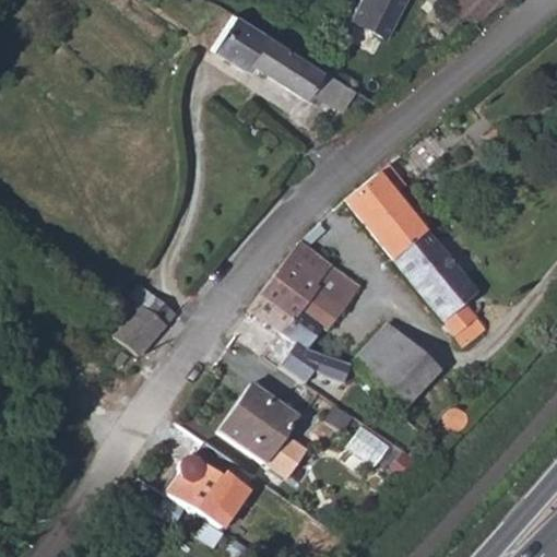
[(388,38),(407,0),(362,0),(353,20),(388,38)]
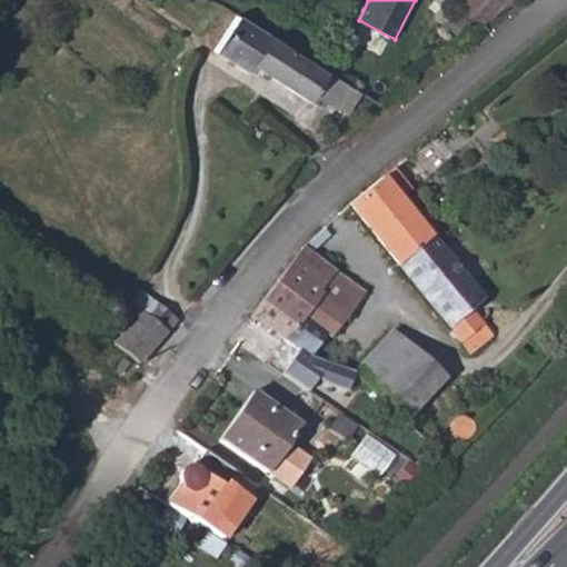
[(464,0),(457,8),(484,23),(487,26),(515,0),(464,0)]
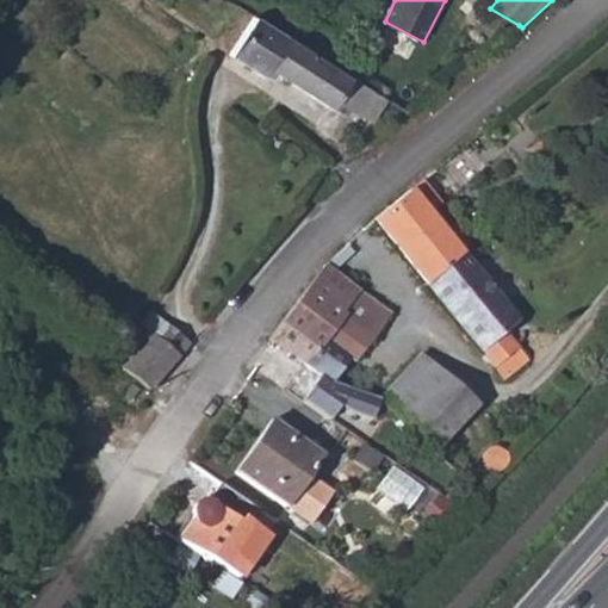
[(376,124),(390,100),(353,78),(321,57),(272,26),(260,18),(235,57),(273,81),(278,74),(335,109),(339,105),(376,124)]
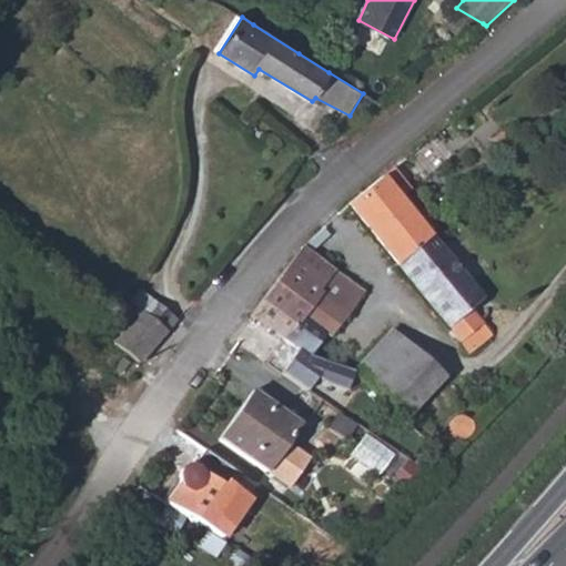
[(381,223),(403,202),(417,195),(400,173),(388,180),(354,208),(372,230),(381,223)]
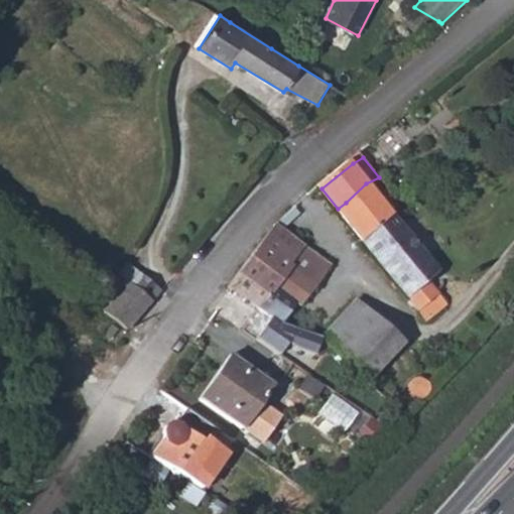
[(363,241),(393,216),(377,197),(366,183),(346,203),(338,209),(363,241)]
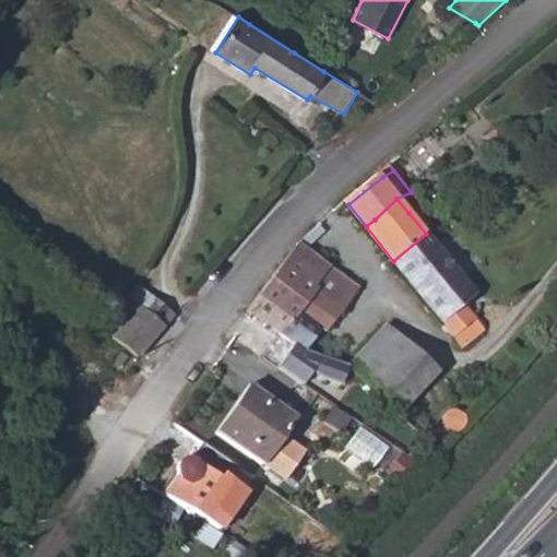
[(475,294),(426,234),(393,261),(440,322),(475,294)]
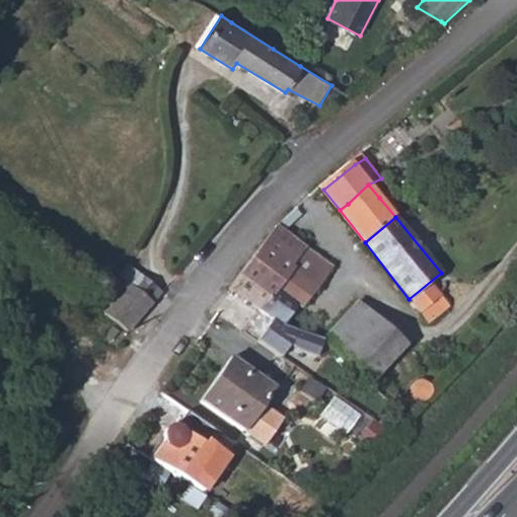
[(310,249),(280,228),(243,272),(275,295),(276,294),(290,276),(310,249)]
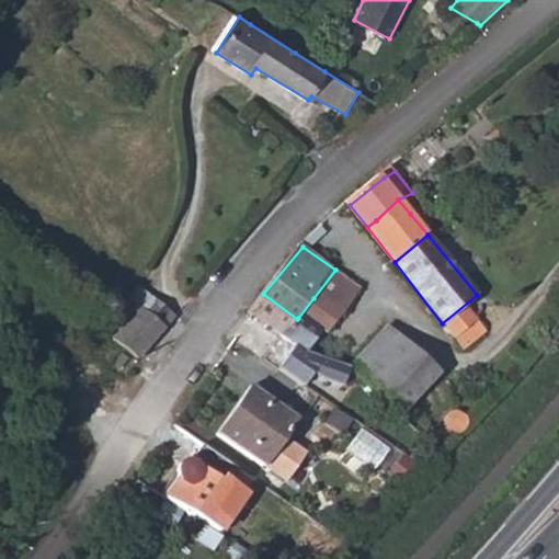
[(362,289),(335,270),(314,298),(342,314),(362,289)]
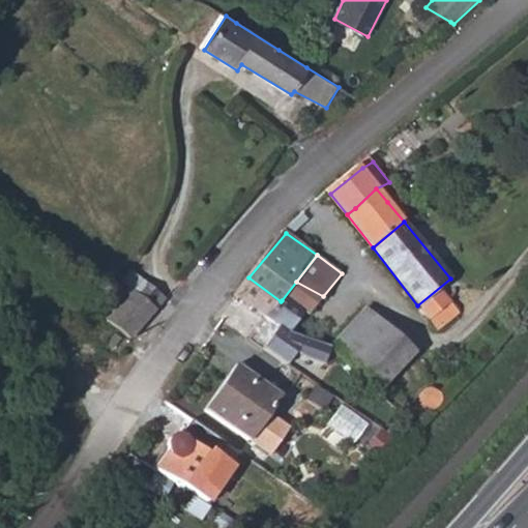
[(134,270),(97,310),(125,333),(132,341),(167,298),(134,270)]
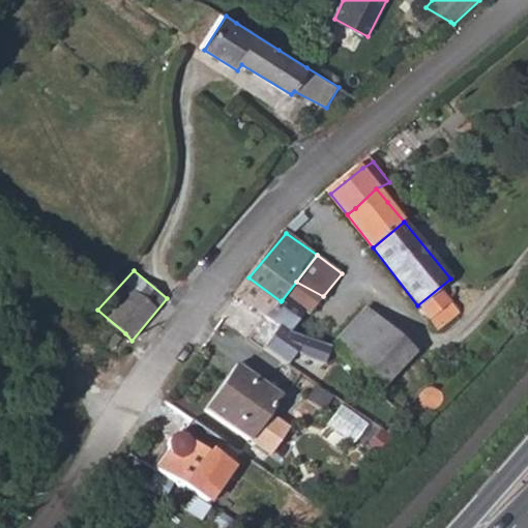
[(239,297),(293,335),(308,316),(282,300),(281,301),(248,277),(237,294),(239,297)]
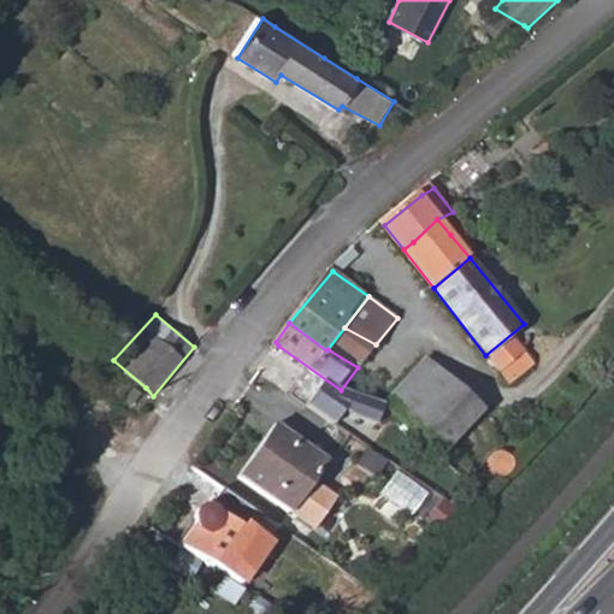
[(358,367),(376,344),(344,328),(328,349),(358,367)]
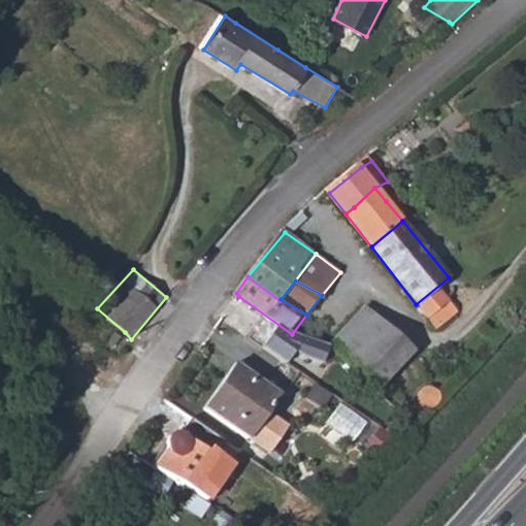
[(430,318),(442,329),(458,311),(450,300),(430,318)]
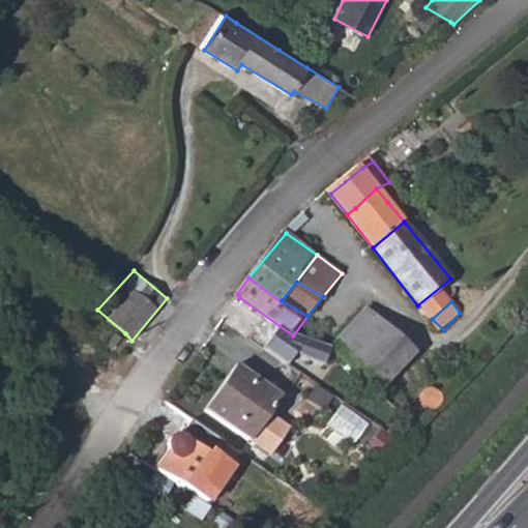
[(367,377),(381,391),(414,355),(411,352),(367,309),(332,344),(367,377)]
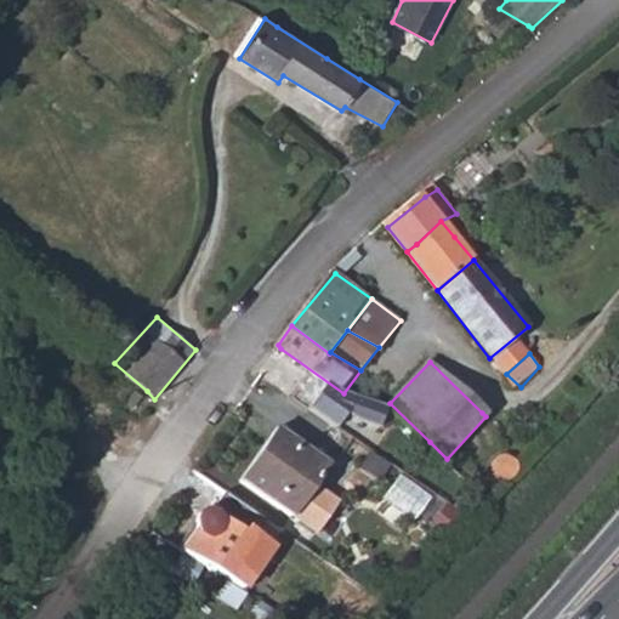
[(520,401),(532,416),(540,410),(526,395),(520,401)]
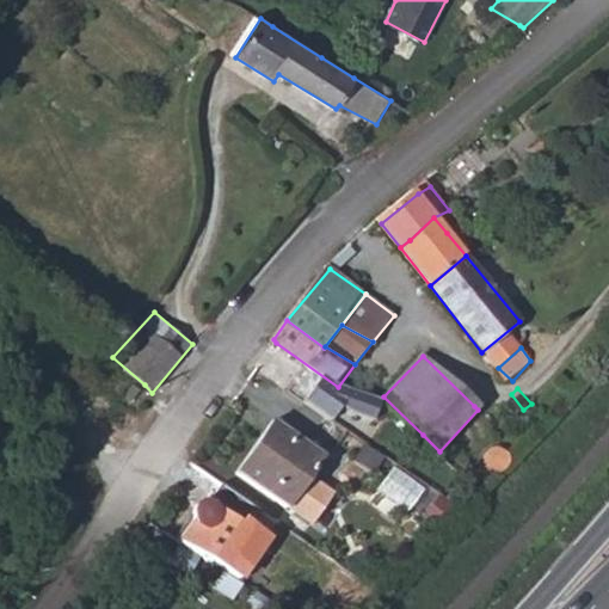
[(108,428),(93,418),(86,429),(98,438),(108,428)]
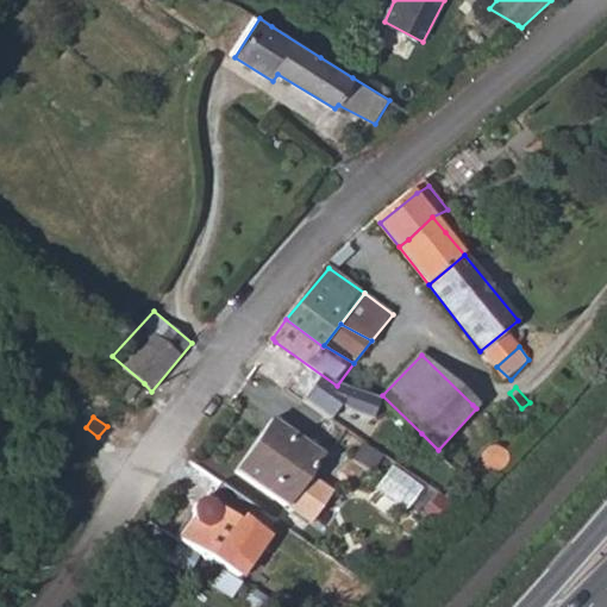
[(241,470),(287,502),(319,456),(271,423),(241,470)]
